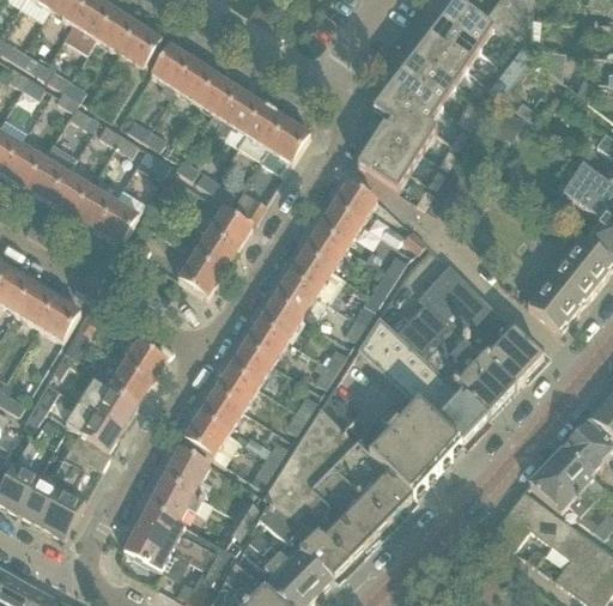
[(35,0),(50,10),(56,0),(35,0)]
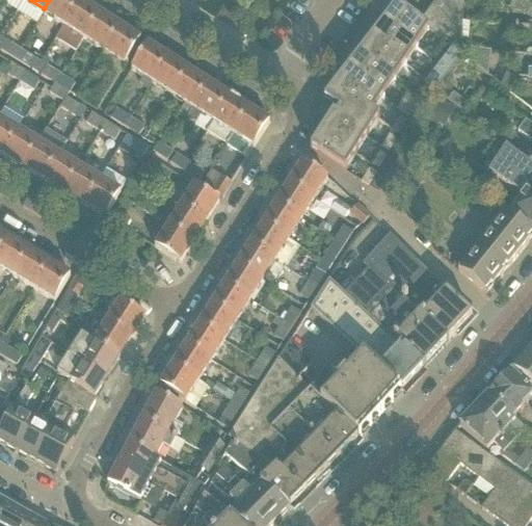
[(49,0),(44,8),(64,21),(78,0),(49,0)]
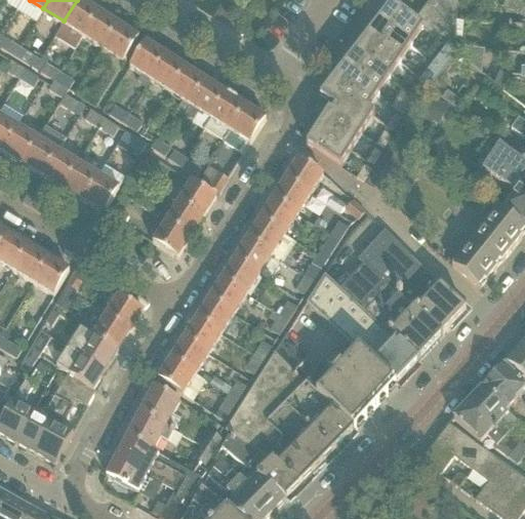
[(75,46),(83,34),(98,9),(84,0),(77,0),(64,21),(55,33),(75,46)]
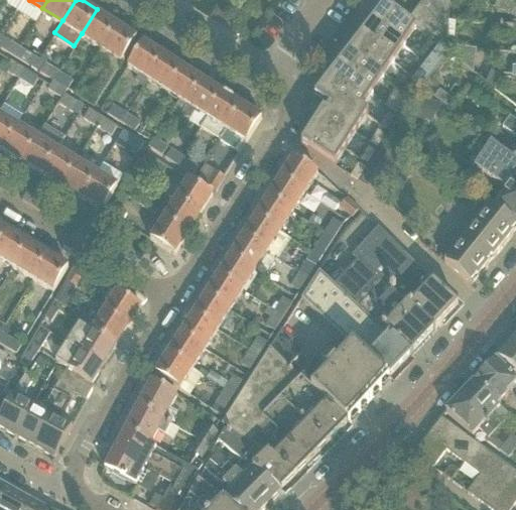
[(447,16),(449,0),(420,0),(410,13),(447,16)]
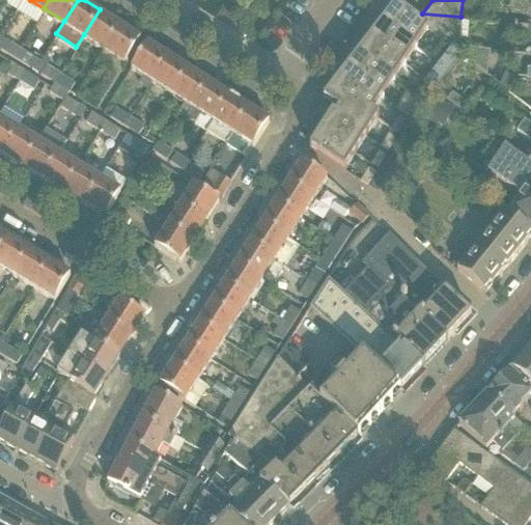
[(418,19),(395,2),(383,19),(415,44),(415,43),(415,42),(426,26),(418,19)]
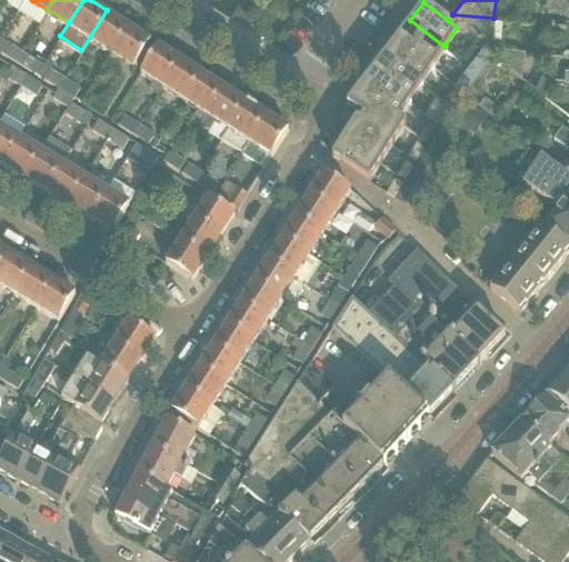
[(90,37),(112,50),(129,23),(107,10),(90,37)]
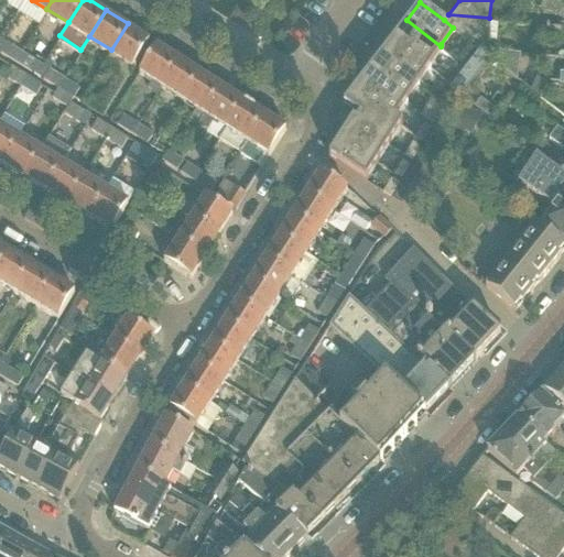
[(444,20),(453,28),(476,44),(479,46),(488,46),(489,18),(448,14),(444,20)]
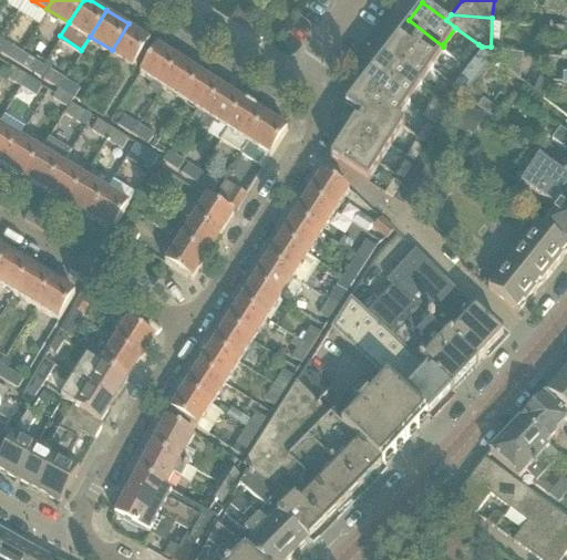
[(443,47),(409,20),(395,37),(431,63),(432,63),(431,62),(443,47)]
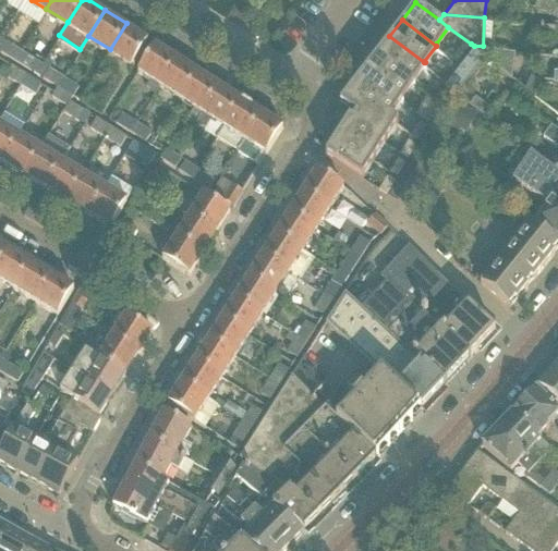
[(541,21),(540,34),(557,35),(557,22),(541,21)]
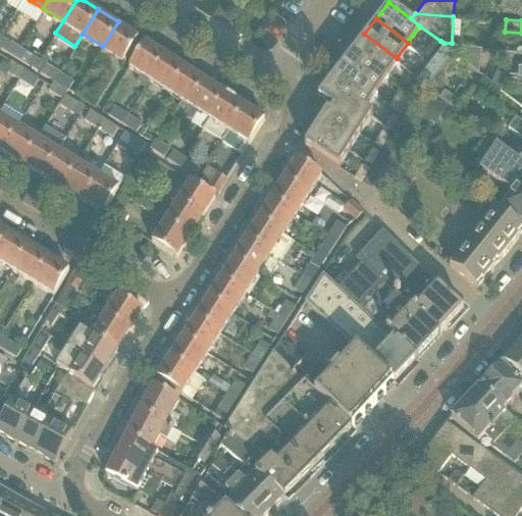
[(118,21),(103,46),(123,59),(139,35),(118,21)]
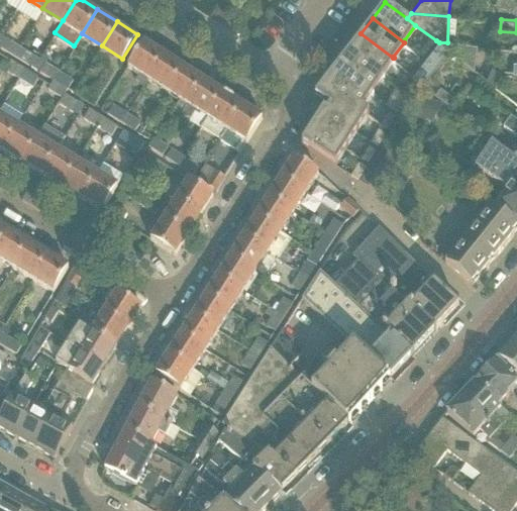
[(360,33),(357,37),(348,48),(382,74),(383,74),(382,73),(393,58),(360,33)]
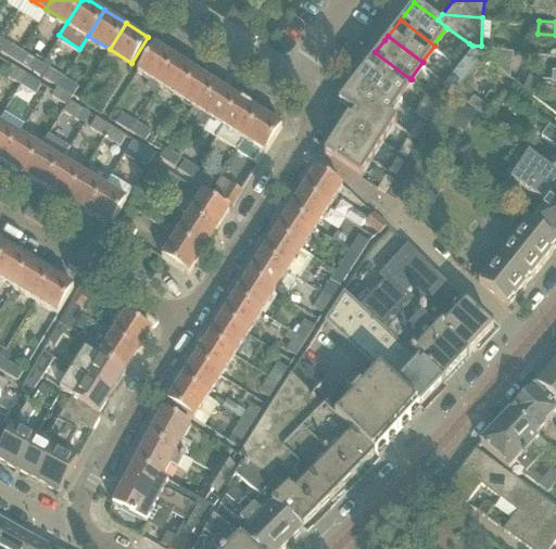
[(7,37),(0,47),(15,56),(16,56),(23,47),(7,37)]
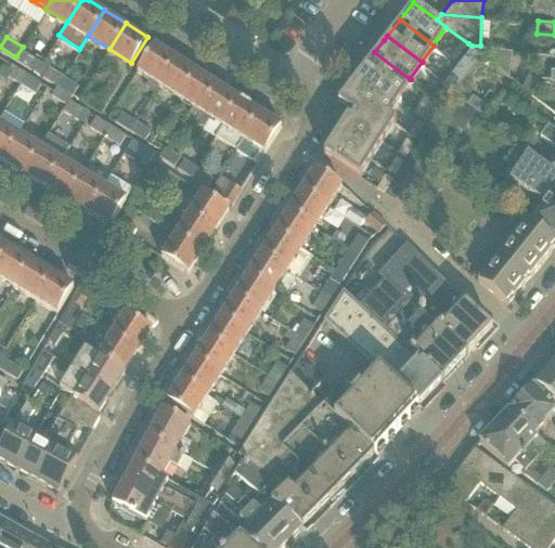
[(155,87),(158,82),(175,55),(154,42),(153,41),(137,68),(149,76),(145,81),(155,87)]
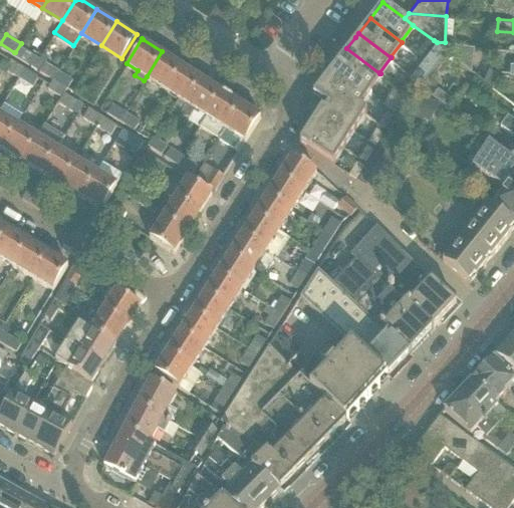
[(434,40),(422,57),(437,69),(451,52),(437,42),(434,40)]
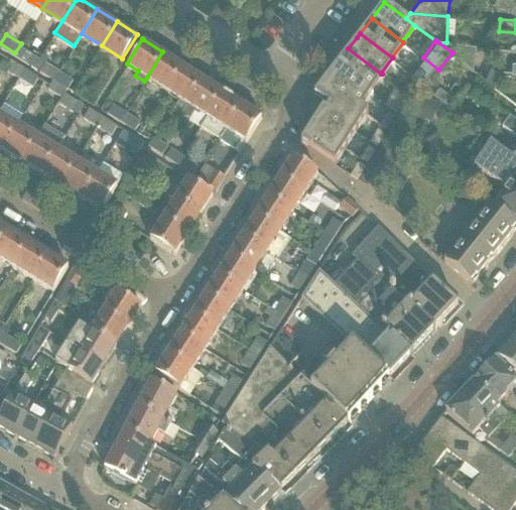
[(446,42),(438,42),(453,52),(473,69),(475,44),(467,43),(446,42)]
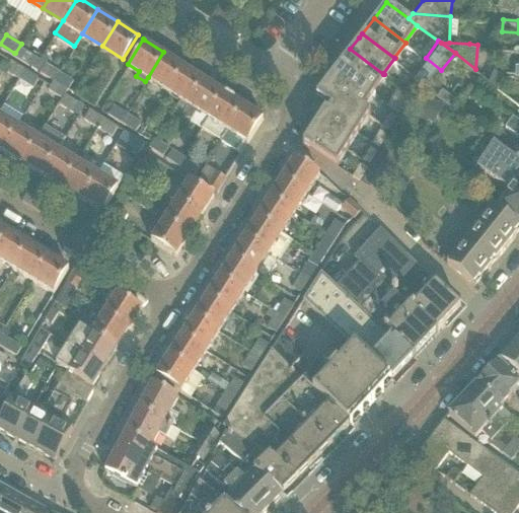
[(15,53),(14,53),(27,62),(28,61),(33,52),(21,44),(15,53)]
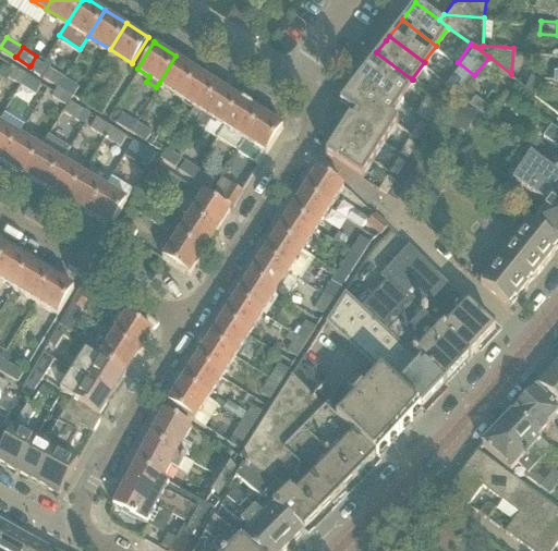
[(376,52),(364,69),(400,97),(412,80),(376,52)]
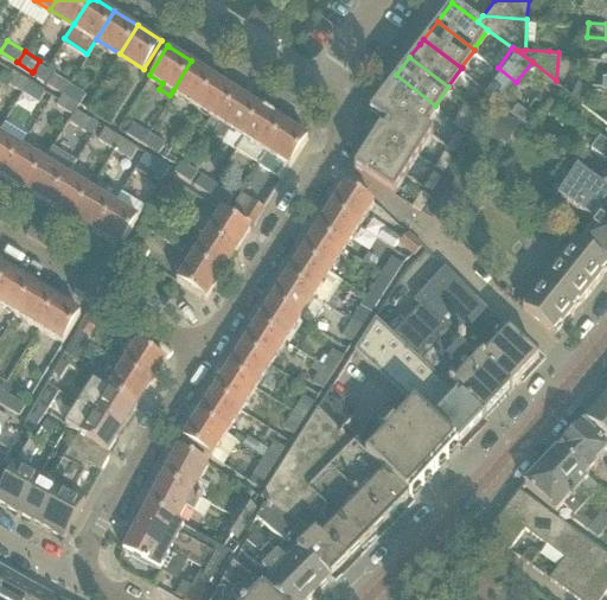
[(173,90),(196,104),(213,75),(191,61),(173,90)]
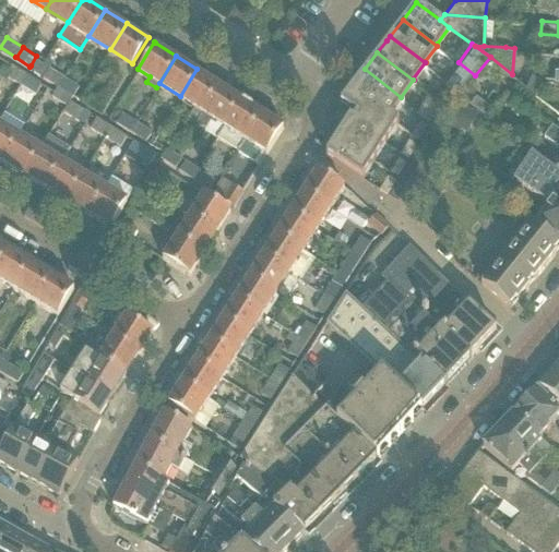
[(11,60),(4,71),(11,75),(19,81),(25,69),(11,60)]
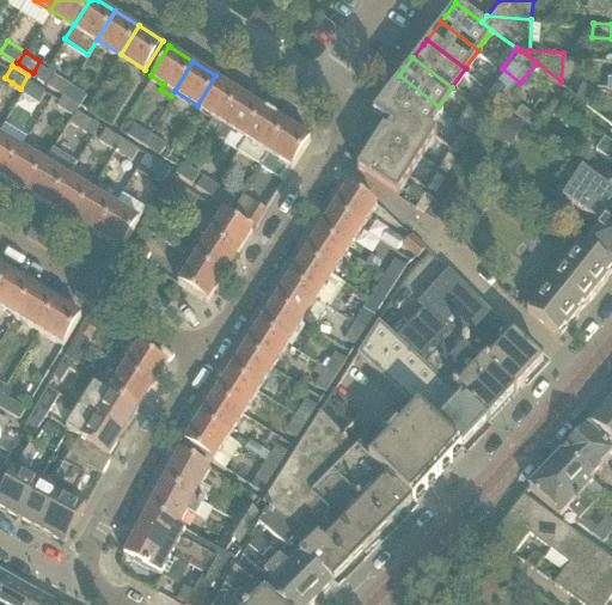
[(520,83),(502,68),(488,86),(507,101),(520,83)]
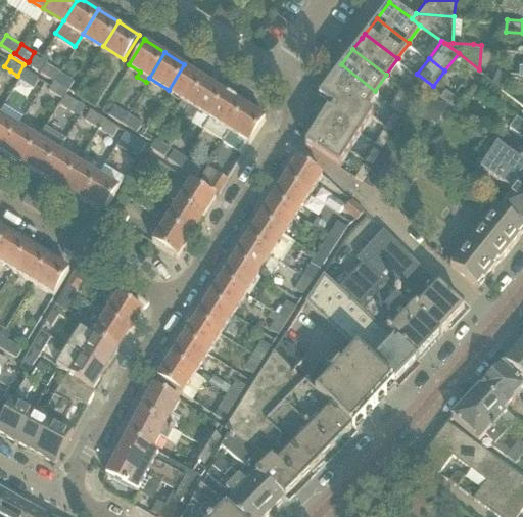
[(39,69),(54,79),(60,68),(45,59),(39,69)]
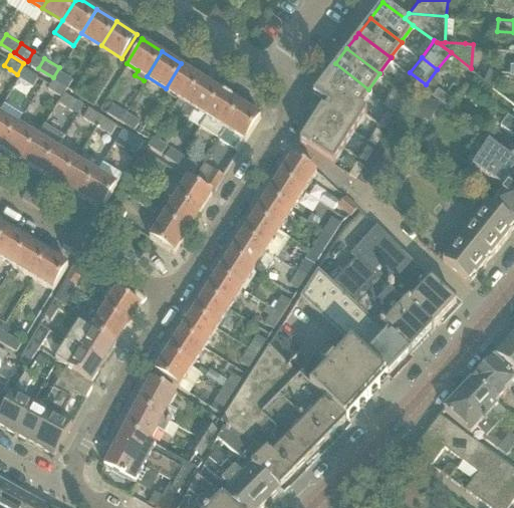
[(23,63),(17,74),(18,74),(31,82),(32,81),(38,72),(23,63)]
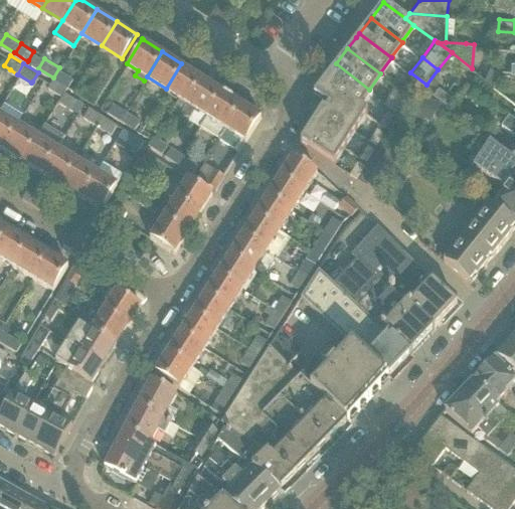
[(166,89),(185,101),(201,76),(181,63),(166,89)]
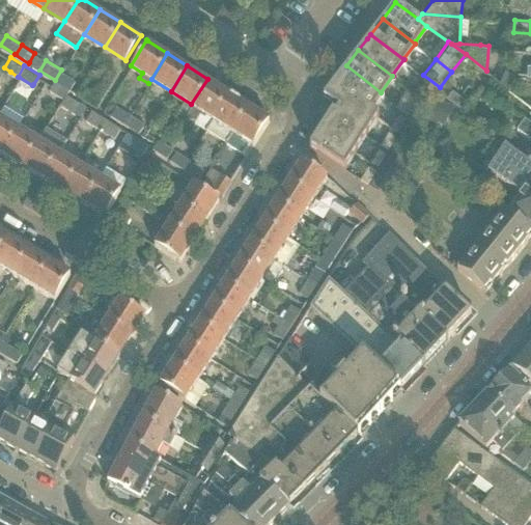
[(346,65),(334,81),(338,85),(369,109),(369,108),(372,104),(382,92),(381,92),(346,65)]
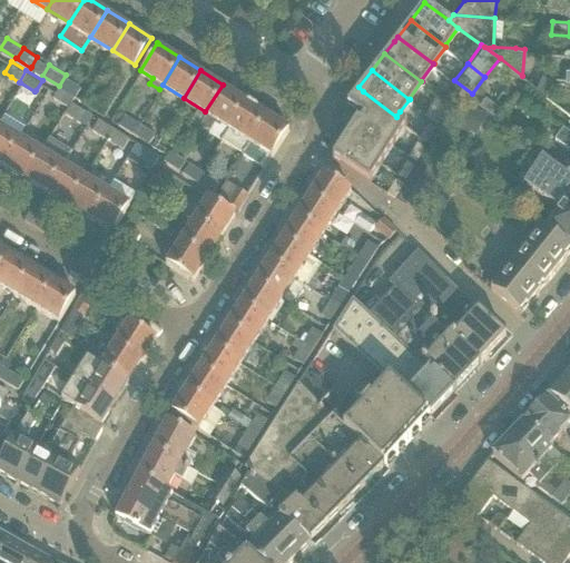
[(541,73),(536,87),(546,94),(552,79),(541,73)]
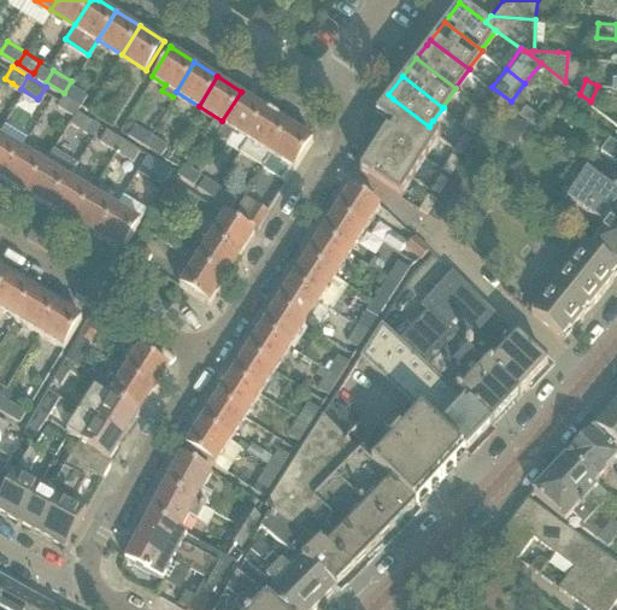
[(71,81),(64,93),(80,101),(87,89),(71,81)]
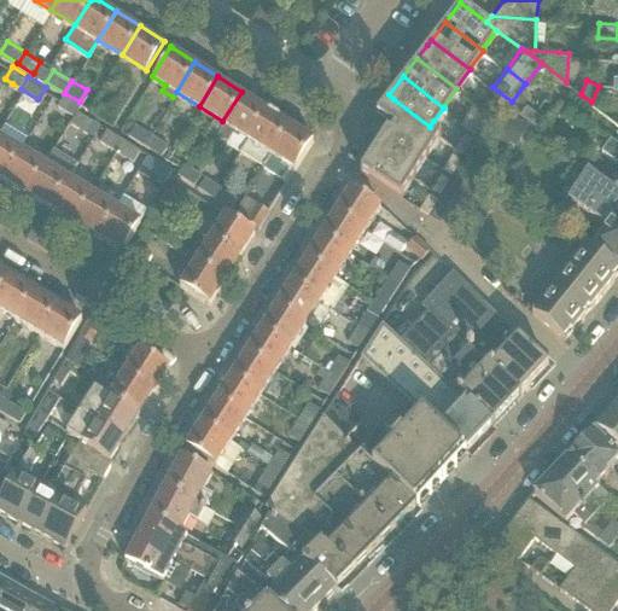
[(233,128),(246,137),(264,108),(242,92),(222,121),(217,129),(228,137),(233,128)]
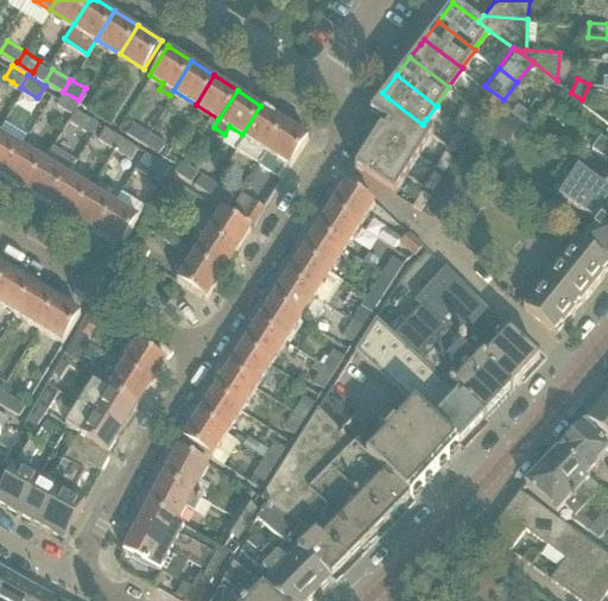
[(63,92),(56,101),(70,111),(71,111),(78,100),(63,92)]
